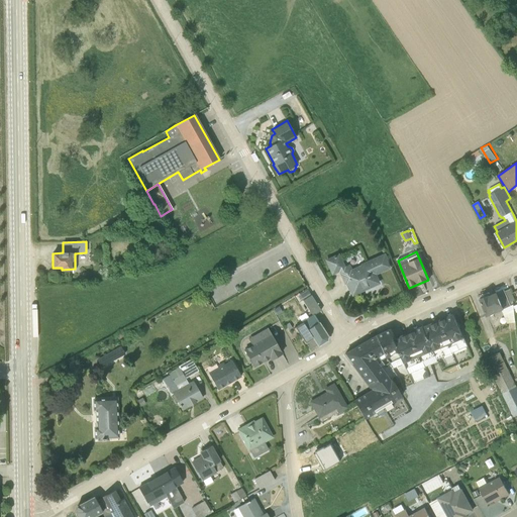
[(375,274),(389,268),(383,253),(350,269),(348,265),(344,267),(339,254),(326,261),(331,273),(338,270),(348,291),(350,290),(352,294),(351,294),(352,295),(379,283),(375,274)]
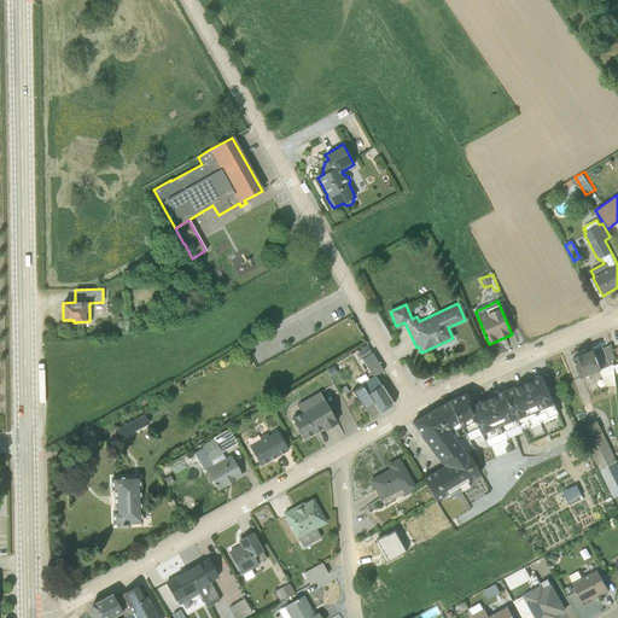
[(583,353),(572,357),(582,379),(599,371),(606,386),(608,386),(610,391),(616,391),(612,360),(614,359),(610,345),(602,349),(602,347),(594,350),(594,349),(584,354),(583,353)]
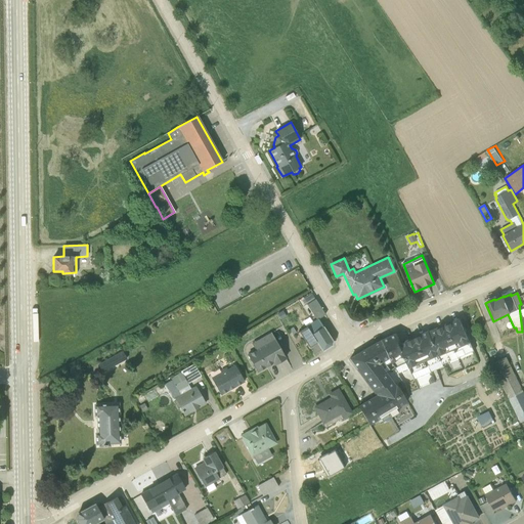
[(318,319),(324,314),(315,299),(306,305),(315,319),(299,332),(313,354),(320,349),(322,351),(332,345),(333,341),(318,319)]
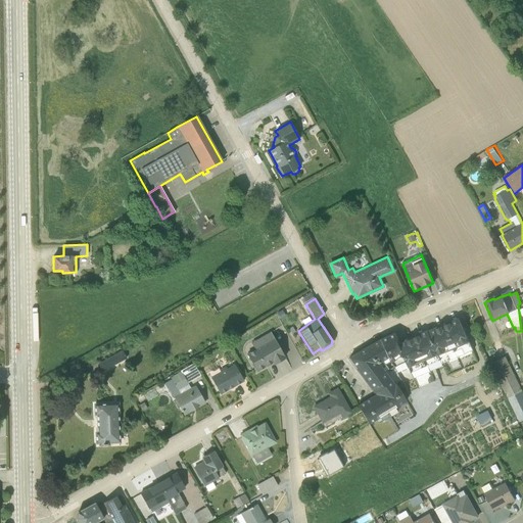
[(454,352),(457,358),(472,350),(459,318),(458,318),(427,331),(441,364),(449,361),(447,354),(454,352)]
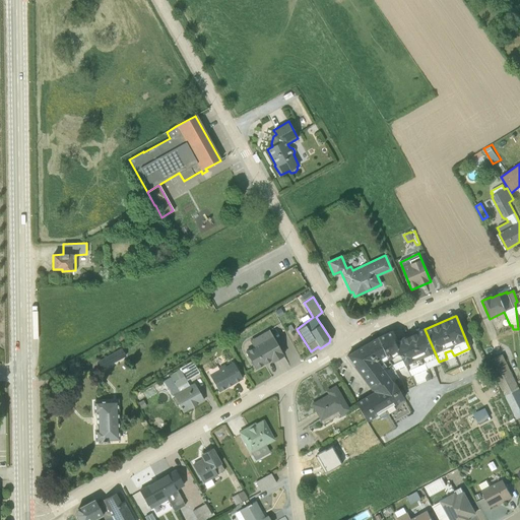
[(440,364),(425,329),(396,340),(406,366),(410,376),(411,377),(440,364)]
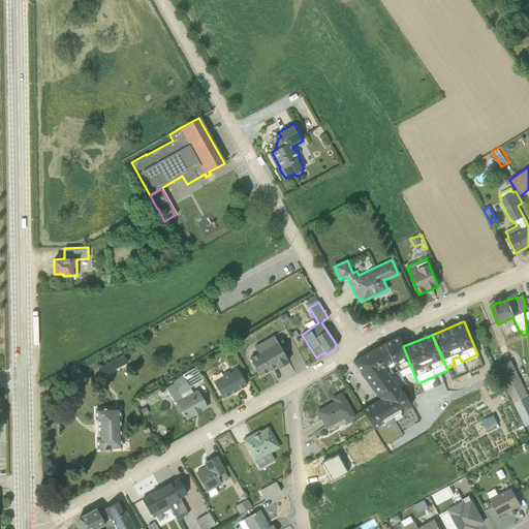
[(249,358),(258,376),(275,368),(276,369),(288,362),(273,336),(253,347),(256,352),(249,358)]
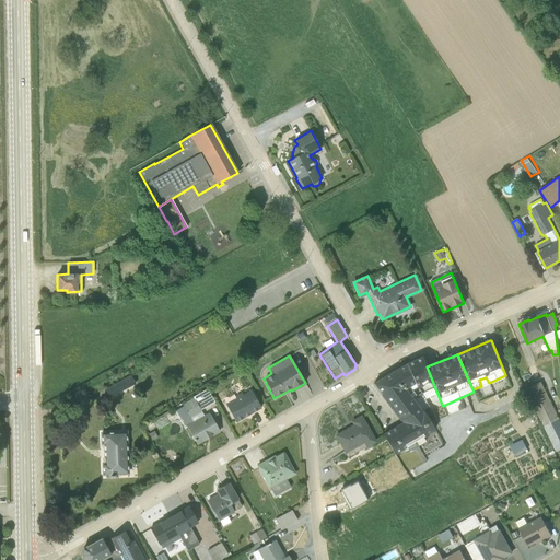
[(421,410),(420,409),(411,398),(416,395),(412,391),(417,387),(417,388),(424,399),(438,394),(427,366),(422,357),(406,364),(373,383),(393,409),(398,418),(397,418),(399,421),(400,420),(401,422),(382,434),(394,455),(395,455),(406,447),(409,451),(426,441),(423,436),(435,430),(423,410),(421,410)]
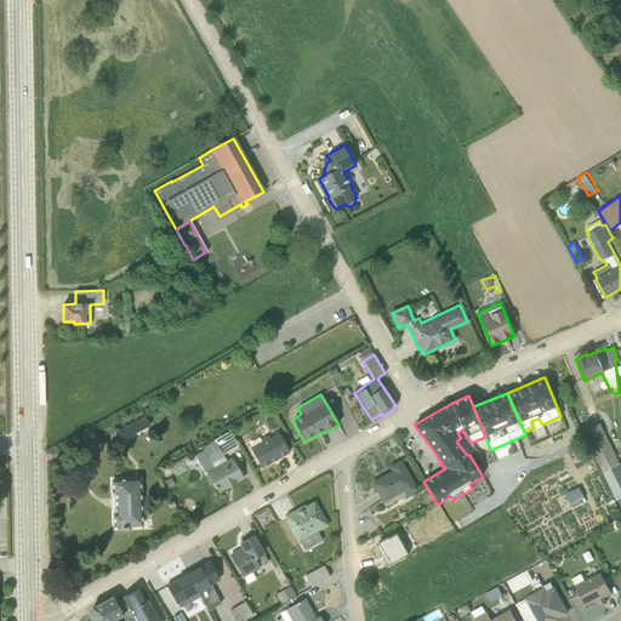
[(590,420),(587,414),(575,419),(579,425),(590,420)]
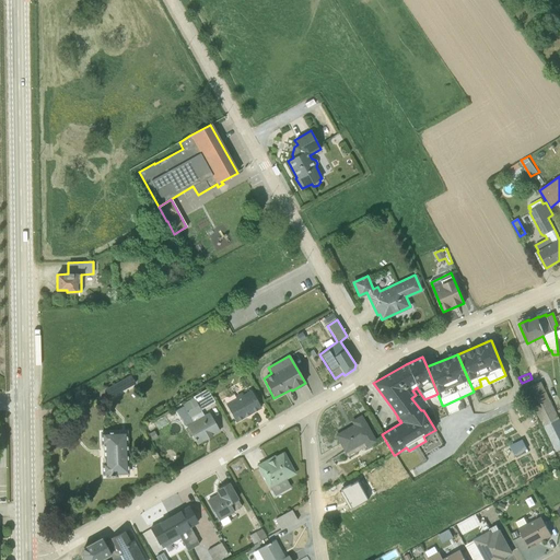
[(112,397),(139,387),(136,378),(108,388),(112,397)]
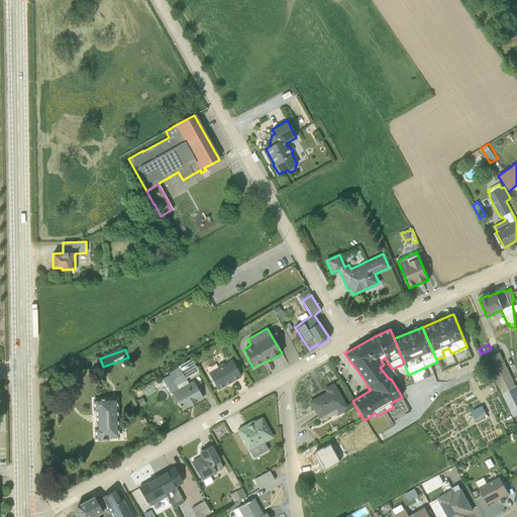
[(500,351),(485,359),(513,417),(516,416),(516,418),(516,387),(516,385),(500,352),(500,351)]
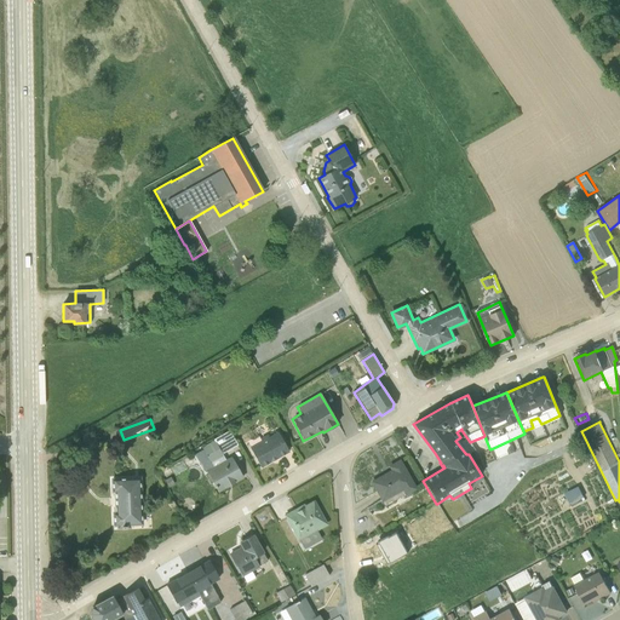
[(222,454),(237,446),(229,431),(213,440),(213,441),(201,448),(202,449),(194,455),(211,483),(212,482),(218,492),(242,477),(230,457),(225,460),(222,454)]
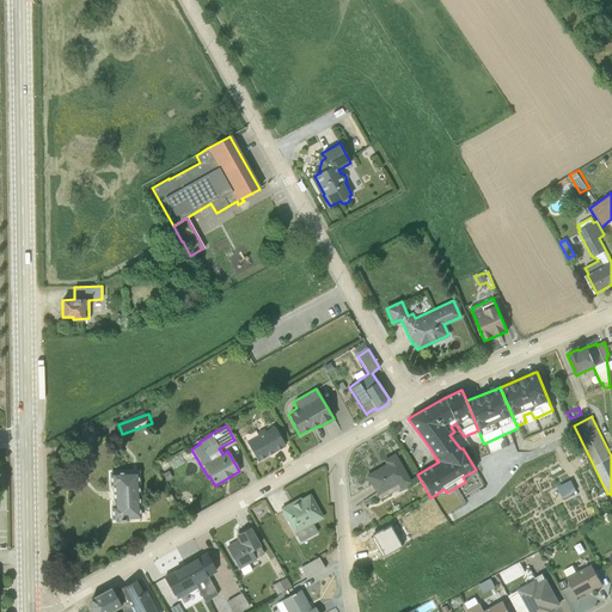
[(246,442),(256,463),(285,446),(274,427),(264,432),(263,429),(257,433),(258,435),(246,442)]
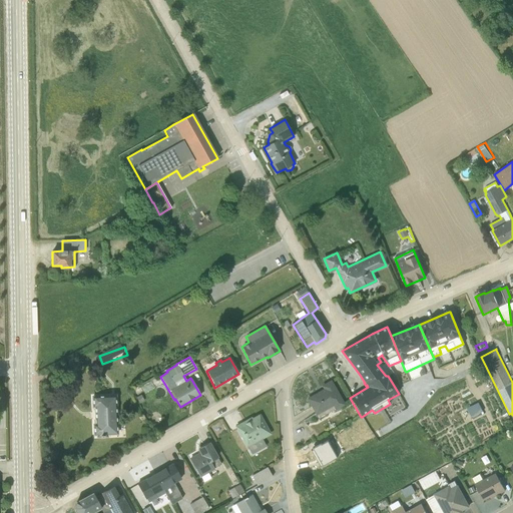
[(308,399),(319,418),(335,410),(344,405),(331,382),(323,386),(325,389),(308,399)]
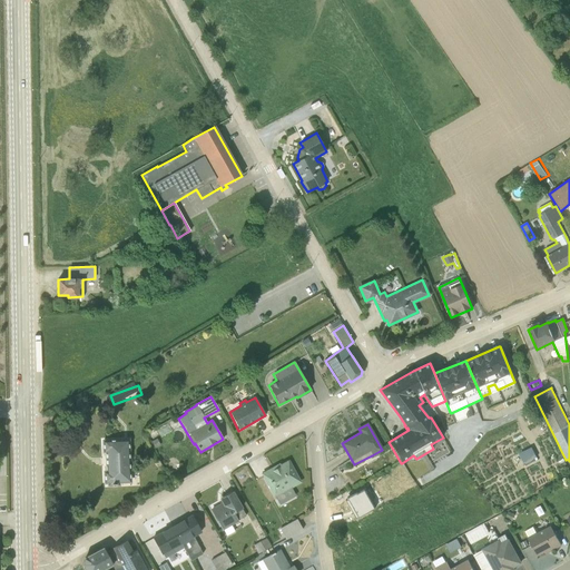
[(155,429),(146,433),(149,440),(158,435),(155,429)]
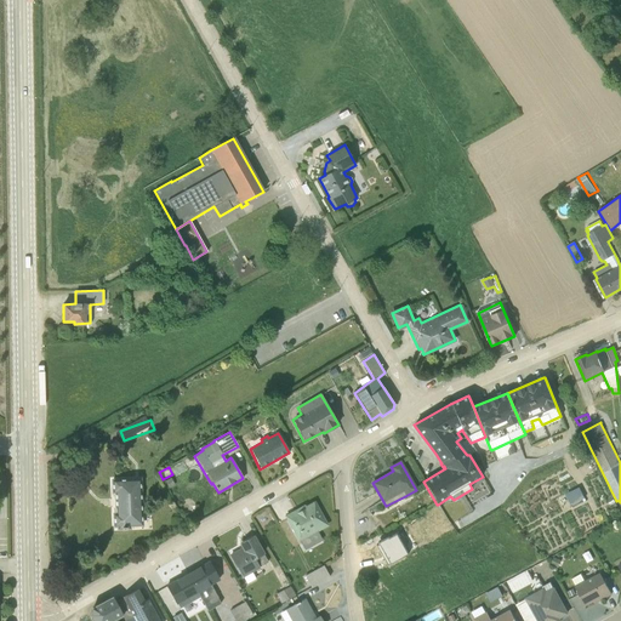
[(143,527),(141,478),(110,479),(110,494),(113,494),(114,513),(112,513),(112,528),(117,528),(117,530),(130,530),(130,528),(143,527)]
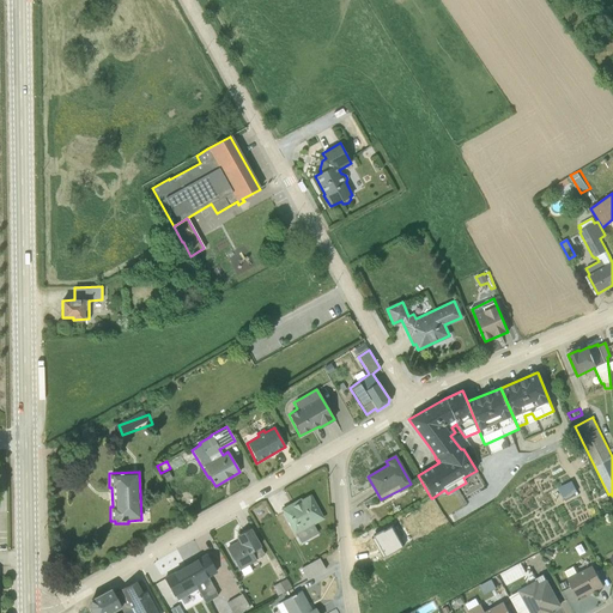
[(168,472),(162,474),(167,483),(173,479),(168,472)]
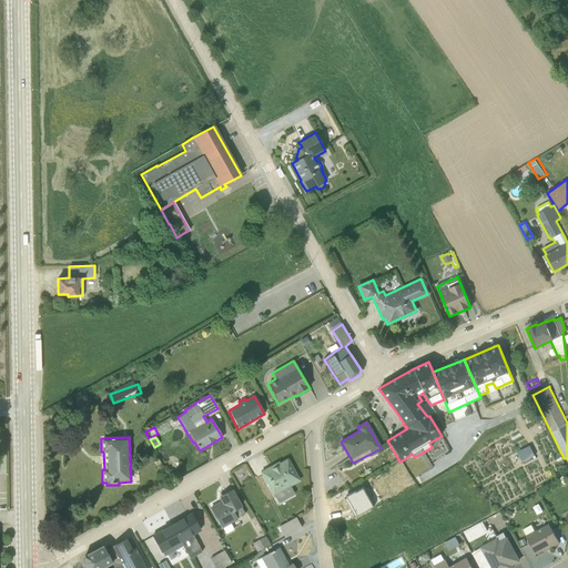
[(520,449),(525,458),(535,454),(529,444),(520,449)]
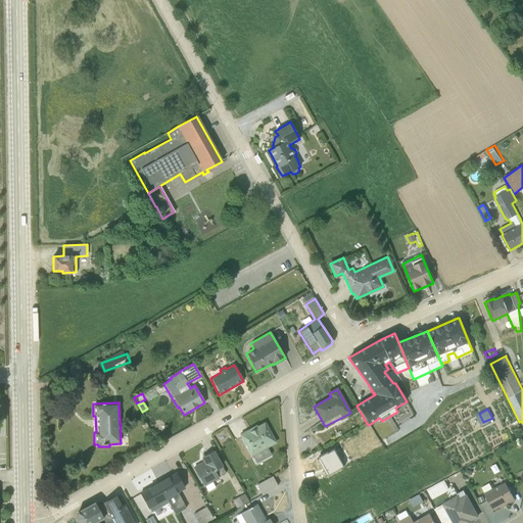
[(265,423),(256,427),(256,426),(255,426),(255,427),(249,431),(248,430),(240,434),(242,437),(256,463),(258,466),(267,461),(266,458),(271,455),(267,447),(275,442),(265,423)]
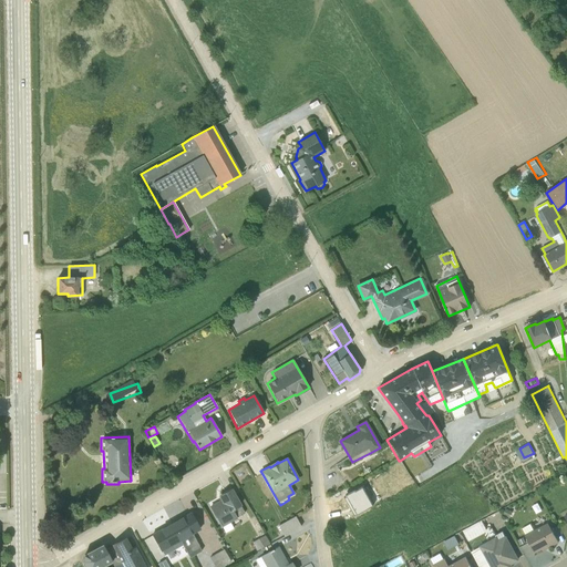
[(232,488),(217,496),(219,501),(208,506),(220,528),(222,527),(225,533),(233,528),(230,523),(237,518),(237,517),(245,514),(240,506),(241,505),(232,488)]
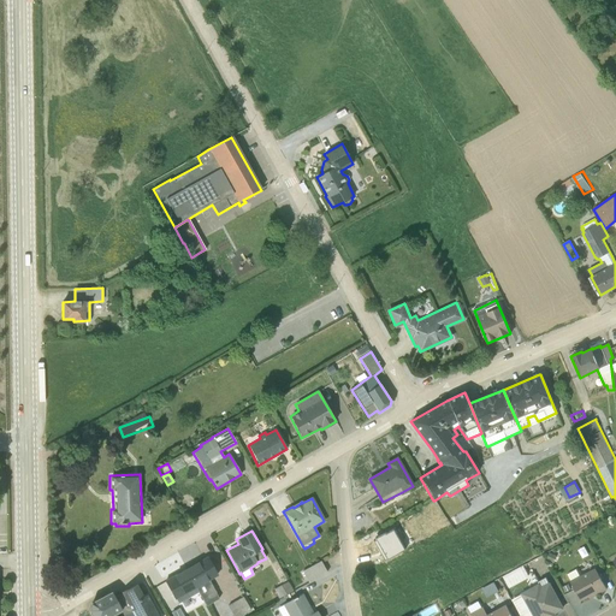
[(218,576),(207,556),(185,569),(199,592),(206,605),(218,598),(209,581),(218,576)]
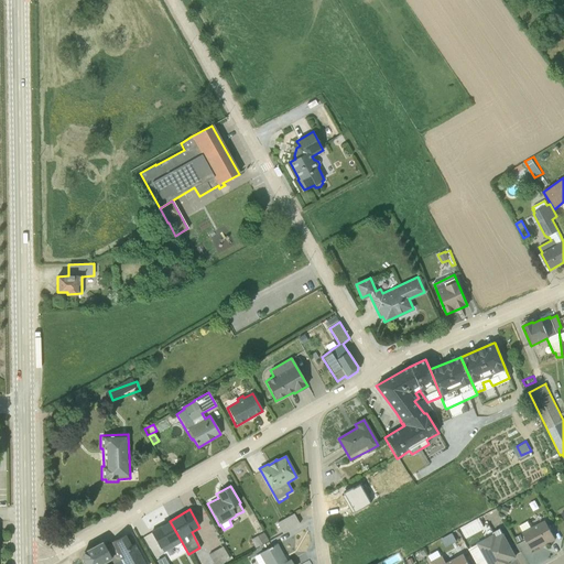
[(277,523),(282,533),(299,524),(293,513),(277,523)]
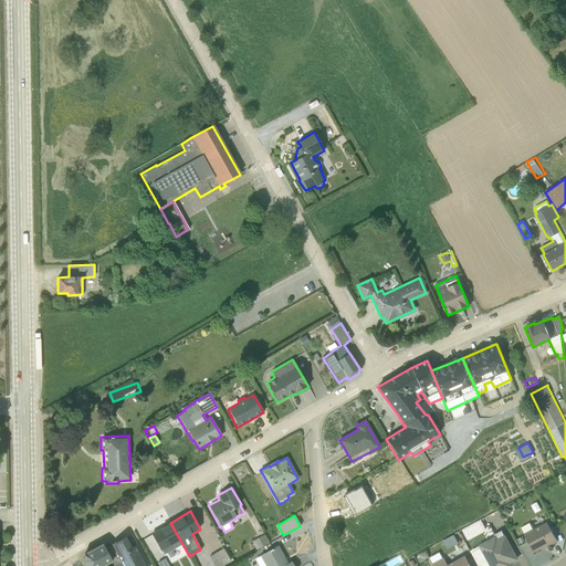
[(542,551),(558,542),(546,522),(533,530),(530,523),(521,528),(524,534),(523,534),(533,552),(541,548),(542,551)]
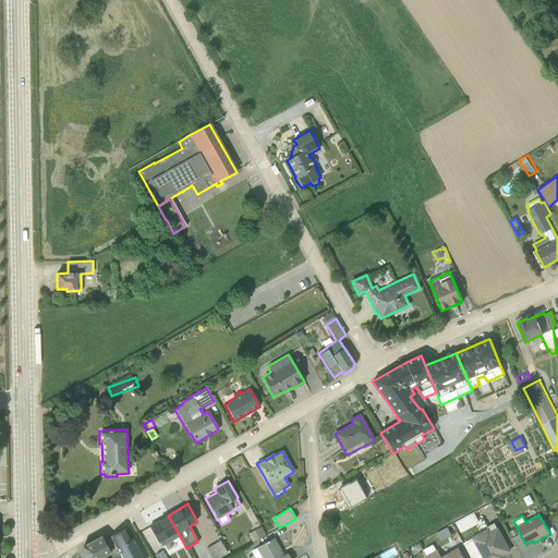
[(161,547),(180,536),(168,516),(149,526),(158,544),(159,543),(161,547)]
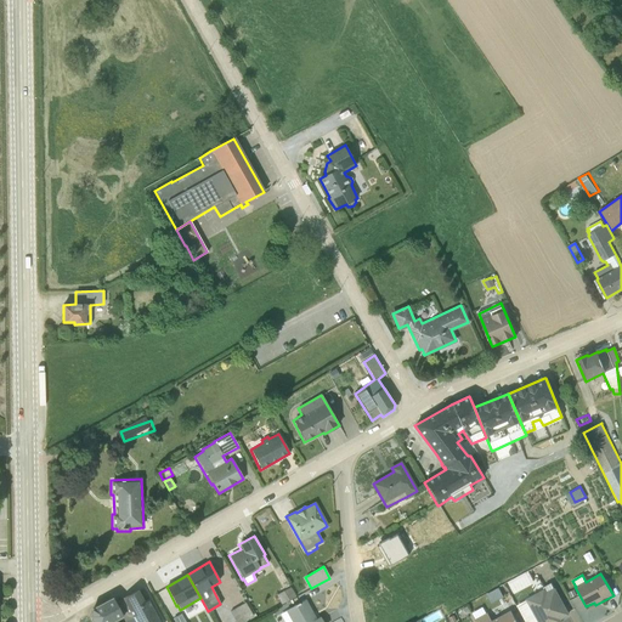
[(550,583),(542,588),(543,589),(525,600),(526,600),(516,605),(525,621),(561,621),(560,618),(569,614),(555,588),(554,589),(550,583)]
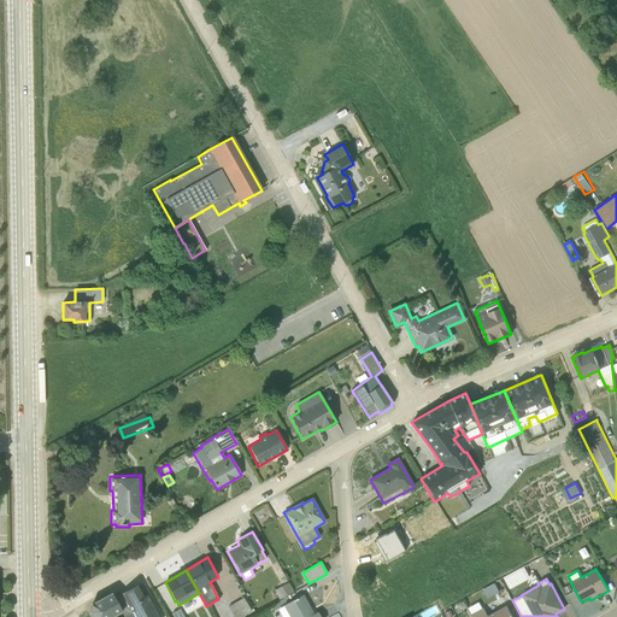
[(288,583),(274,591),(278,599),(293,592),(288,583)]
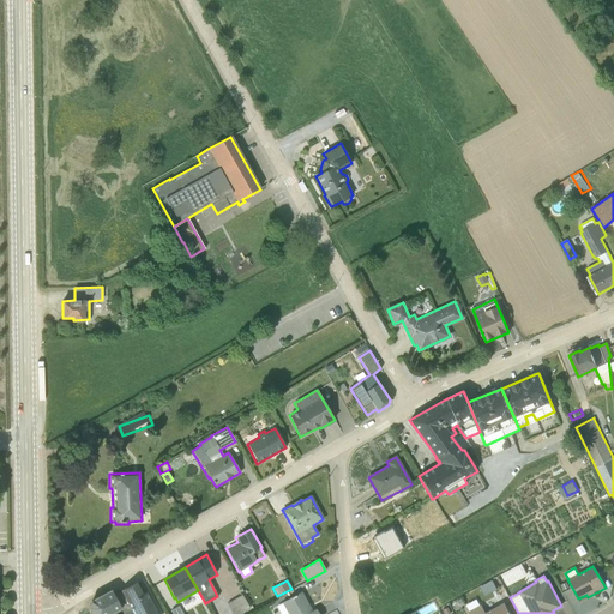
[(157,613),(154,605),(156,603),(154,600),(151,601),(146,593),(143,595),(136,582),(121,590),(121,591),(114,595),(120,608),(124,613),(131,609),(132,613),(157,613)]
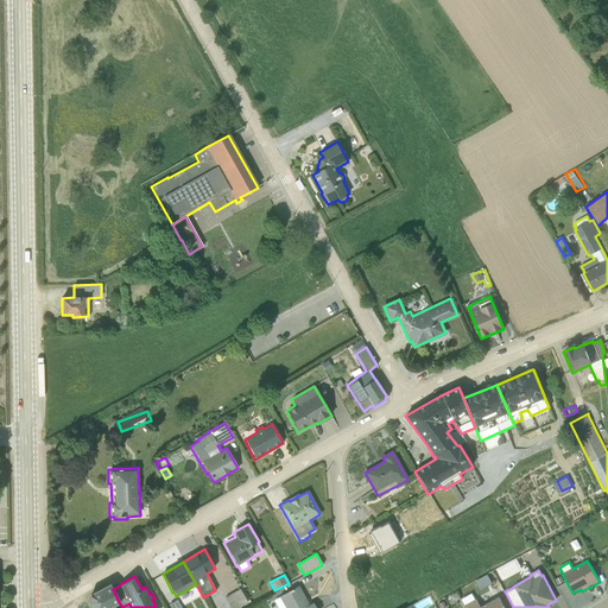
[(119,602),(111,586),(109,584),(90,595),(88,601),(92,607),(115,607),(114,606),(119,602)]
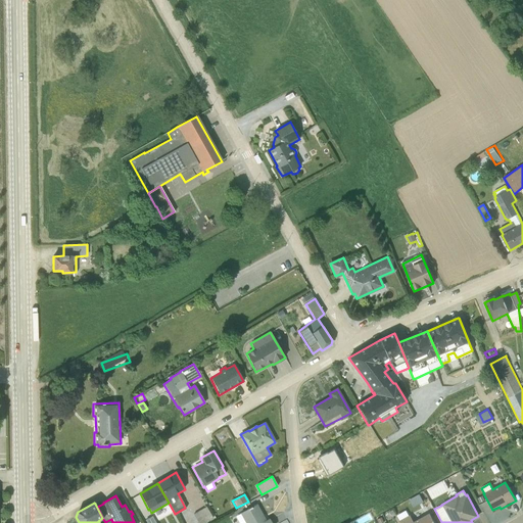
[(235,517),(238,522),(270,522),(269,520),(266,521),(256,505),(235,517)]
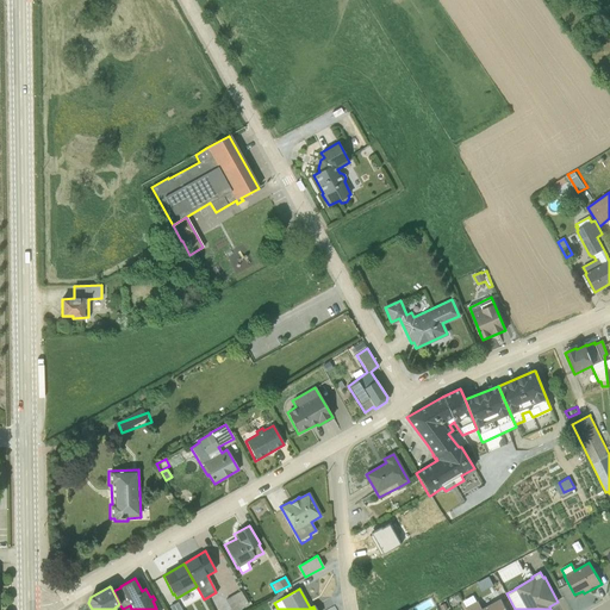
[(225,599),(230,609),(238,609),(248,605),(240,591),(225,599)]
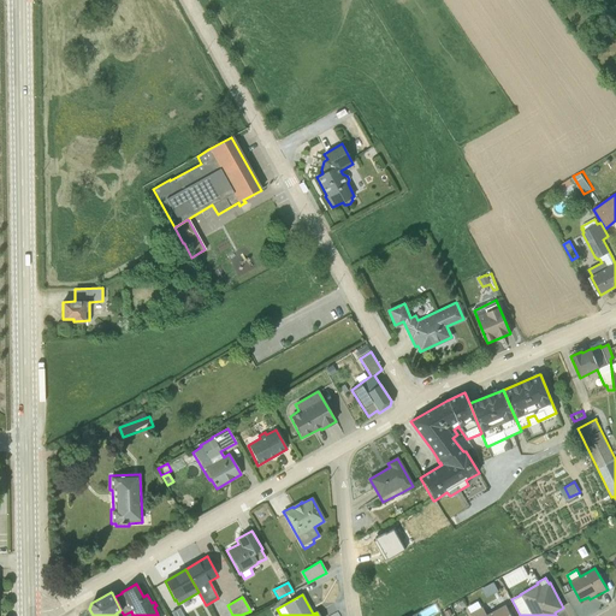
[(483,608),(469,615),(471,615),(511,615),(505,604),(487,615),(483,608)]
